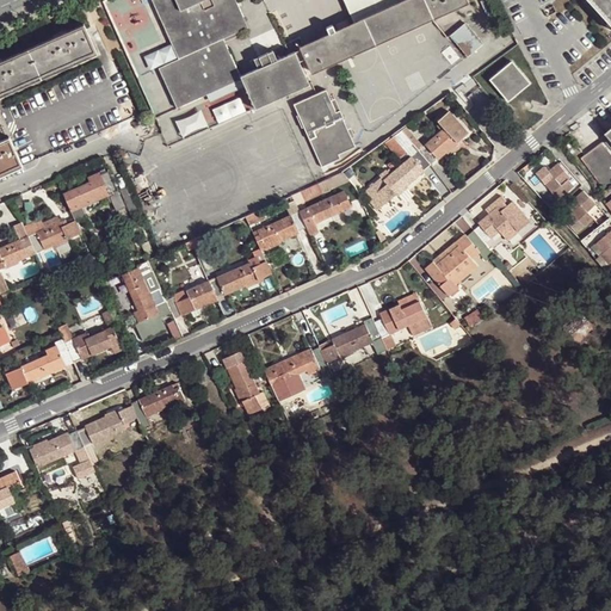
[(207,91),(220,85),(241,75),(223,35),(248,24),(236,0),(154,0),(179,54),(159,63),(178,104),(207,91)]
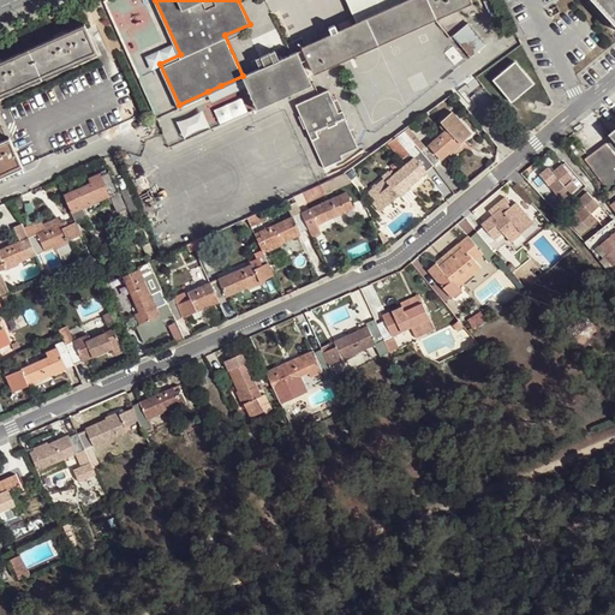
[(392,0),(356,17),(303,40),(305,43),(309,53),(315,66),(461,0),(392,0)]
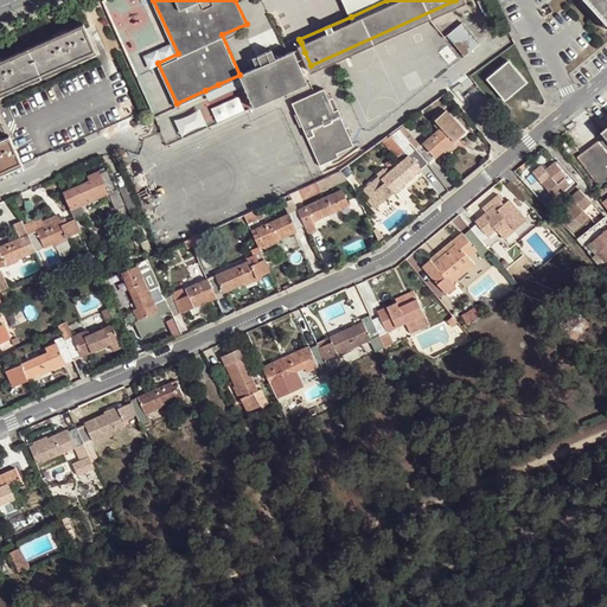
[(344,0),(351,17),(387,0),(344,0)]
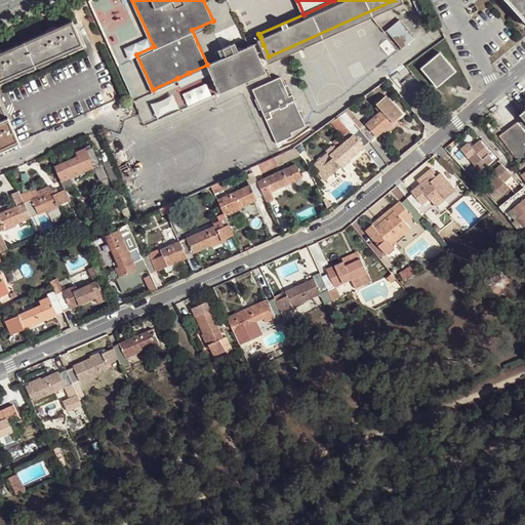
[(524,0),(500,0),(524,26),(524,0)]
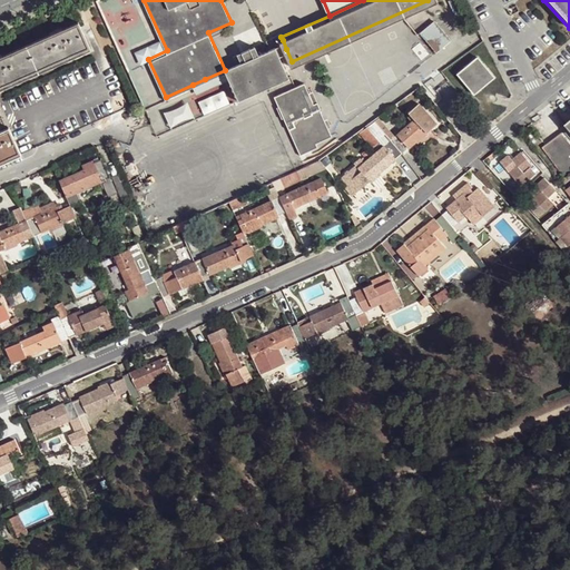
[(435,19),(421,31),(436,50),(451,38),(435,19)]
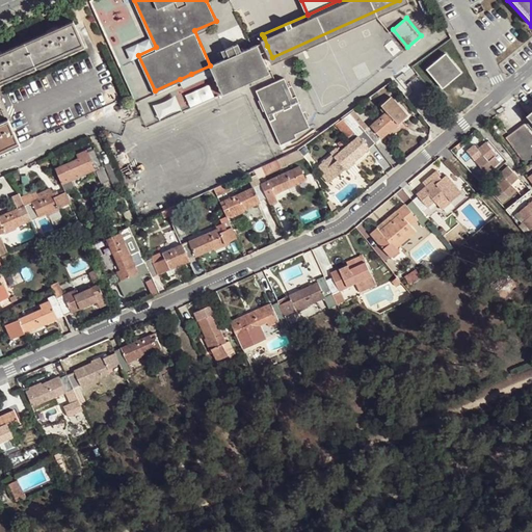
[(0,83),(84,47),(73,21),(0,53),(0,83)]
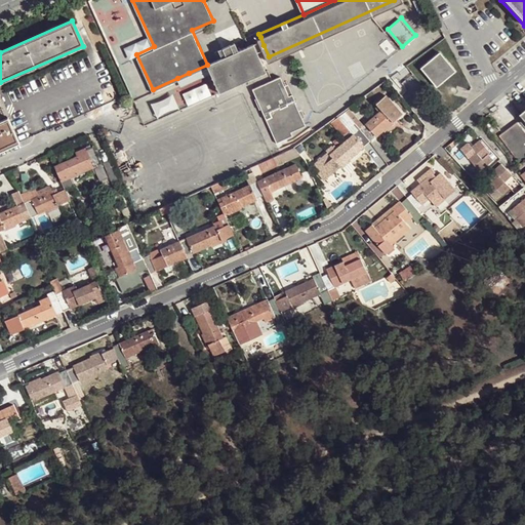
[(221,52),(207,58),(219,86),(268,65),(259,47),(255,39),(255,38),(239,45),(235,37),(218,45),(221,52)]
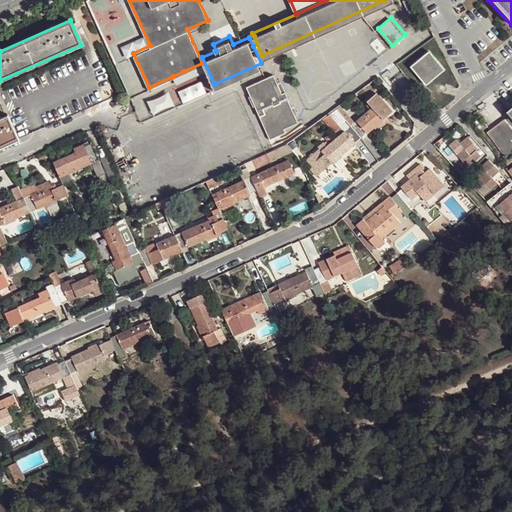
[(430,50),(412,64),(427,83),(436,76),(445,69),(430,50)]
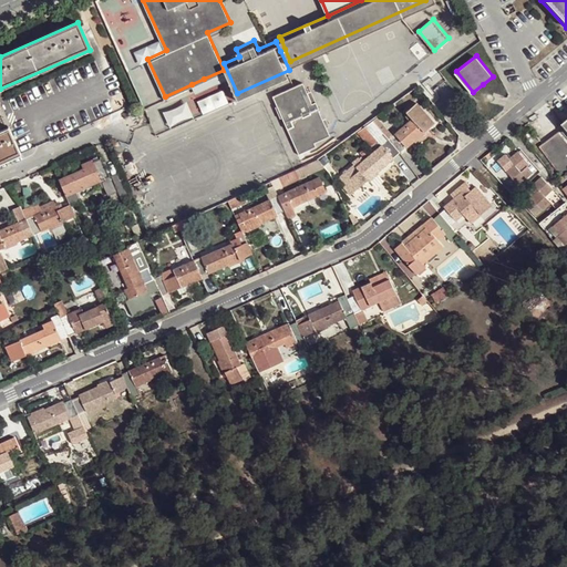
[(302,82),(272,95),(299,153),(316,145),(315,142),(330,134),(318,107),(319,107),(315,99),(311,101),(302,82)]
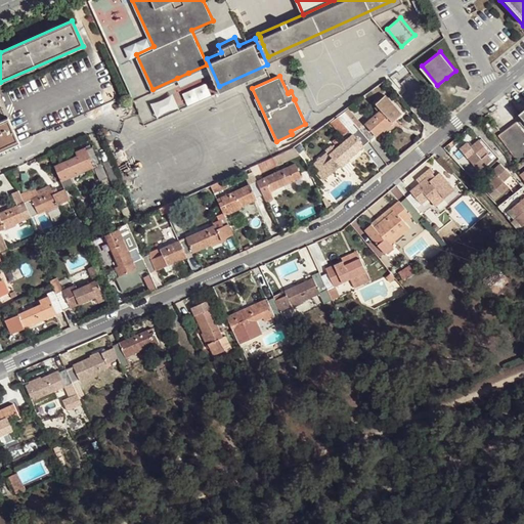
[(357,129),(368,141),(381,131),(382,132),(387,128),(392,124),(391,123),(400,115),(384,94),(374,102),(377,105),(380,111),(378,113),(357,129)]
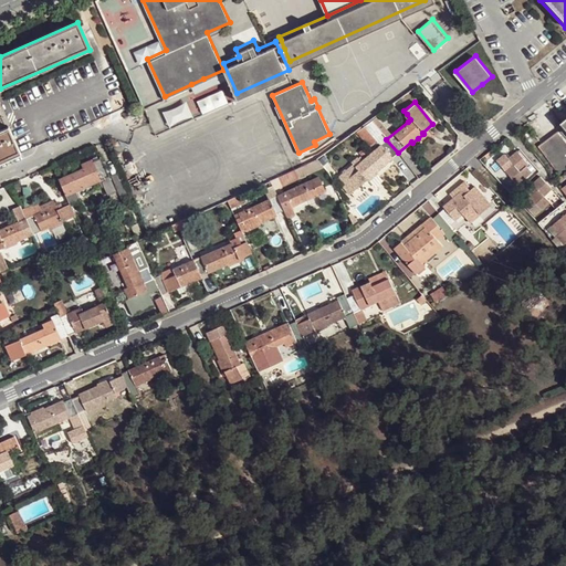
[(565,118),(562,123),(564,126),(541,146),(565,176),(565,175),(565,118)]
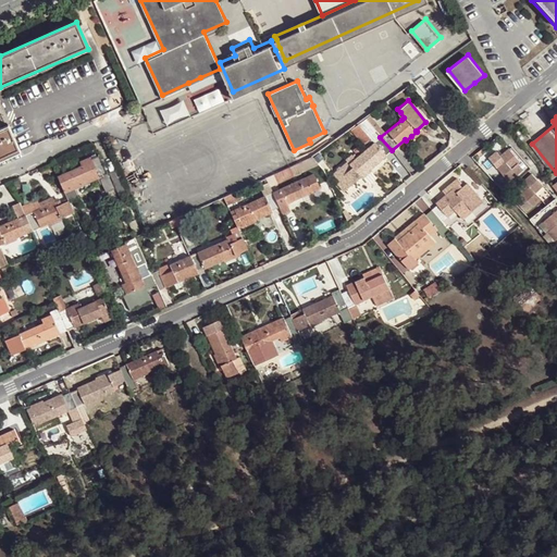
[(364,118),(357,123),(372,141),(373,144),(350,162),(346,158),(337,165),(336,164),(333,168),(334,169),(330,173),(337,182),(335,184),(343,192),(359,178),(364,175),(370,171),(370,170),(392,150),(380,137),(364,118)]
